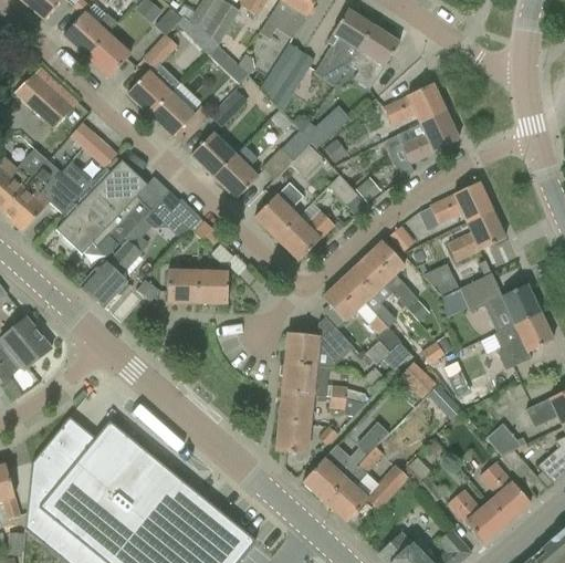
[(21,0),(45,20),(62,0),(21,0)]
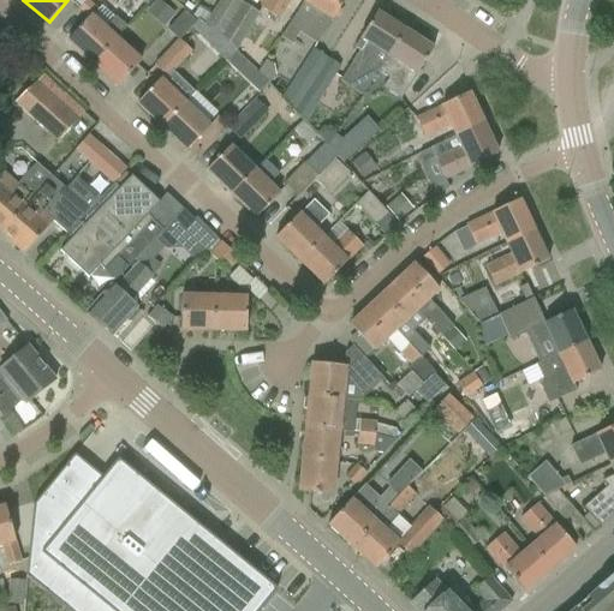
[(170,22),(178,6),(166,0),(155,0),(149,12),(170,22)]
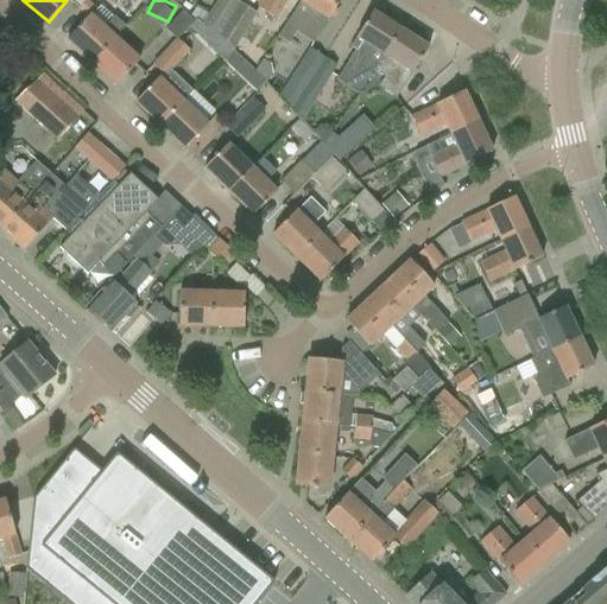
[(216,0),(203,21),(213,29),(219,35),(241,1),(239,0),(216,0)]
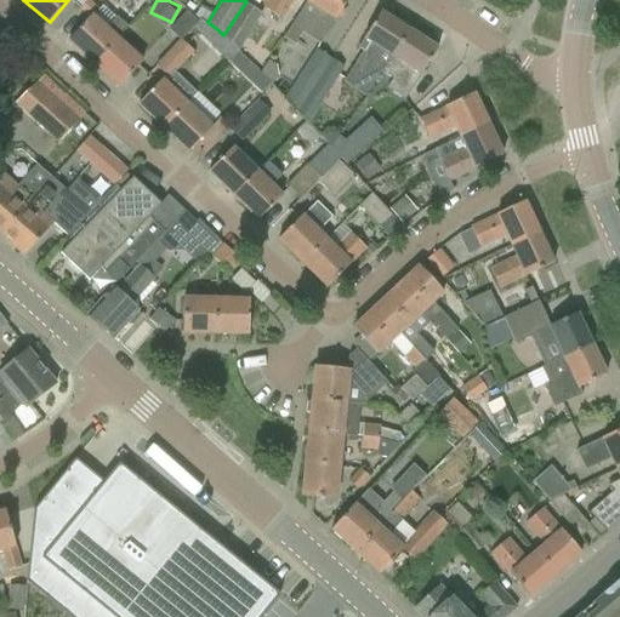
[(267,0),(263,5),(283,17),(293,0),(267,0)]
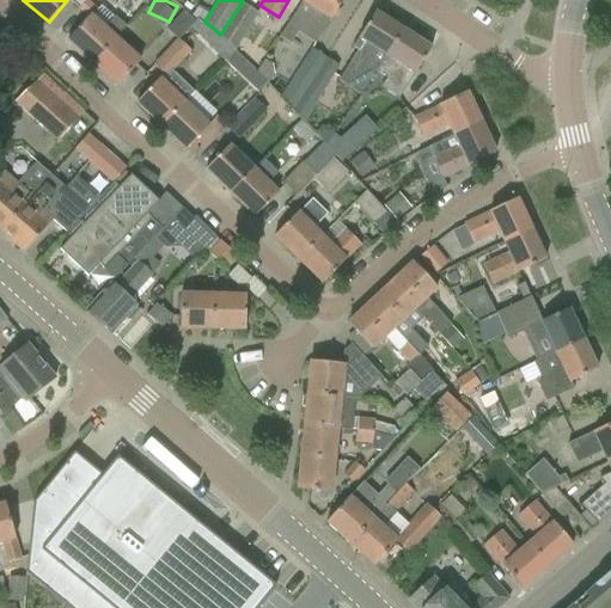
[(291,41),(298,30),(317,41),(342,0),(301,0),(281,35),(291,41)]
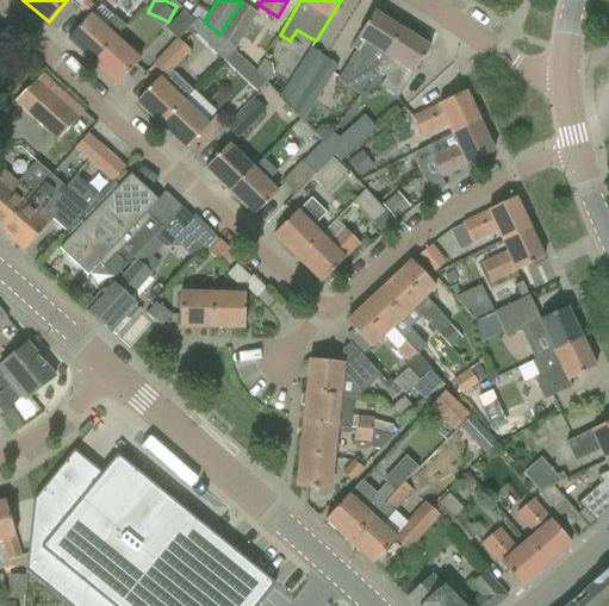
[(219,35),(232,49),(258,12),(242,1),(219,35)]
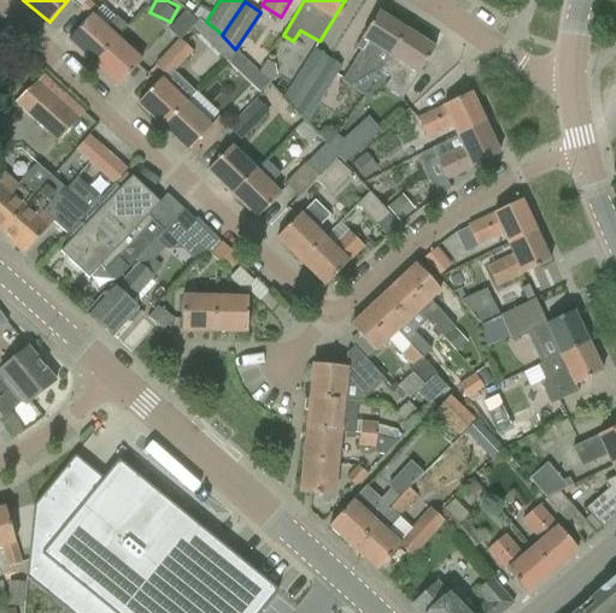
[(69,39),(94,62),(117,36),(128,24),(117,15),(103,3),(92,13),(69,39)]
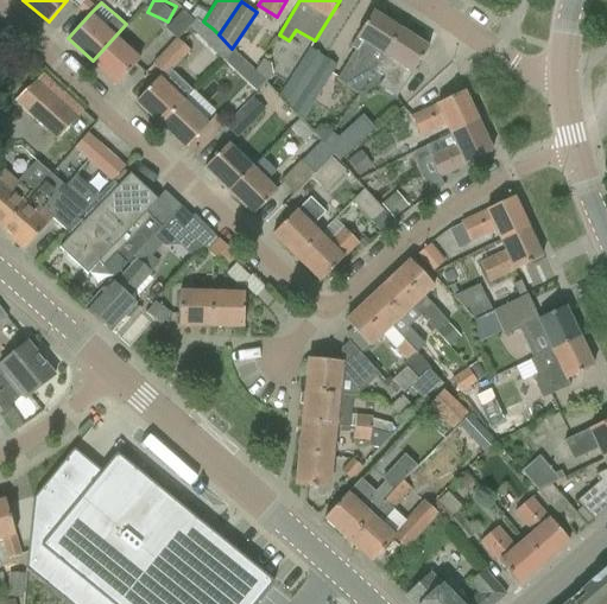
[(168,26),(178,37),(179,36),(195,18),(183,8),(168,26)]
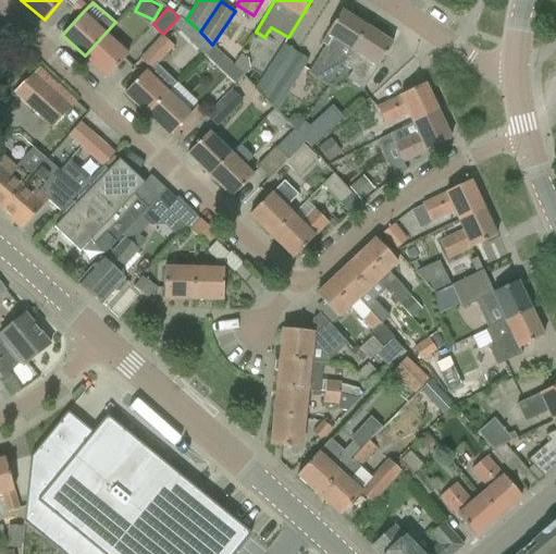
[(342,62),(344,63),(368,26),(342,9),(322,40),(326,44),(309,72),(328,85),(342,62)]
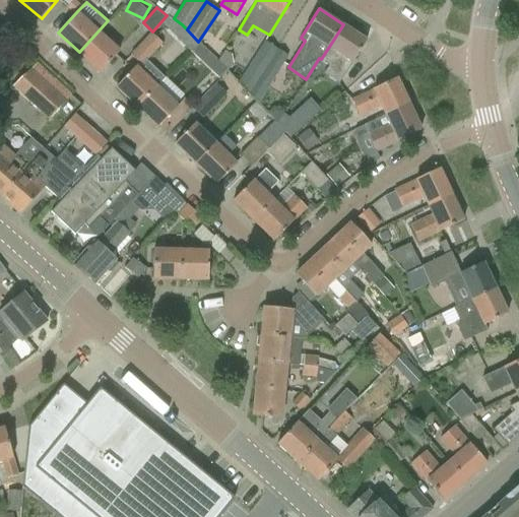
[(180,27),(182,24),(174,18),(169,14),(168,15),(161,21),(175,33),(180,27)]
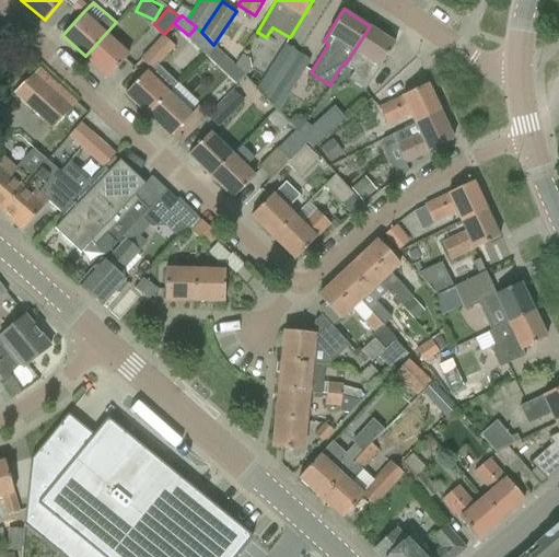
[(367,88),(395,42),(370,26),(346,64),(354,69),(350,77),(367,88)]
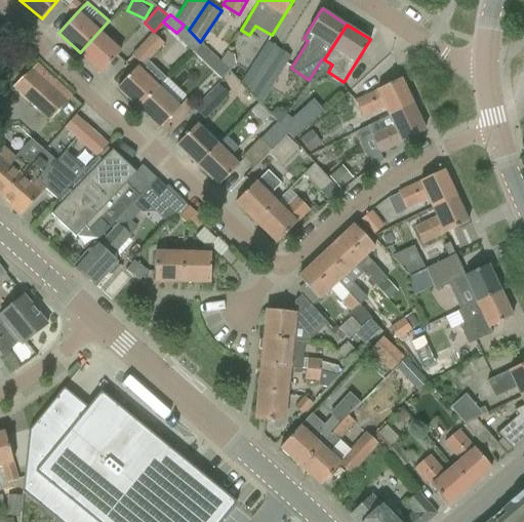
[(99,31),(80,52),(102,72),(121,50),(99,31)]
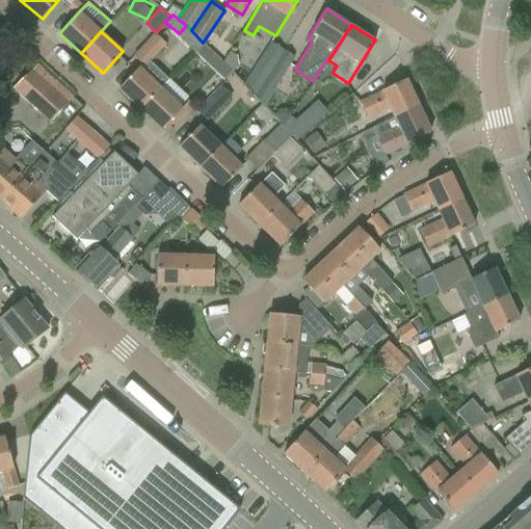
[(166,43),(156,32),(134,54),(143,63),(145,65),(151,60),(166,43)]
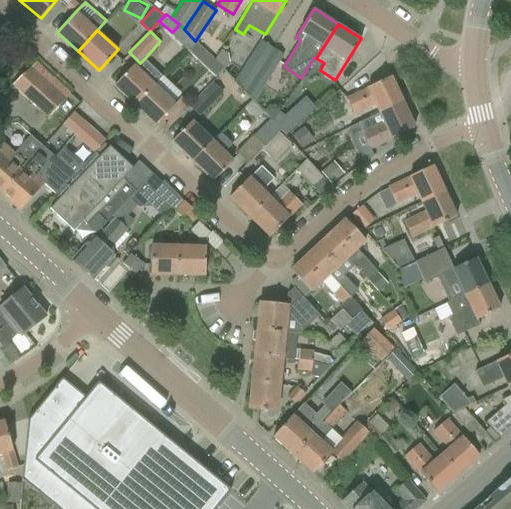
[(235,78),(245,88),(273,46),(261,39),(235,78)]
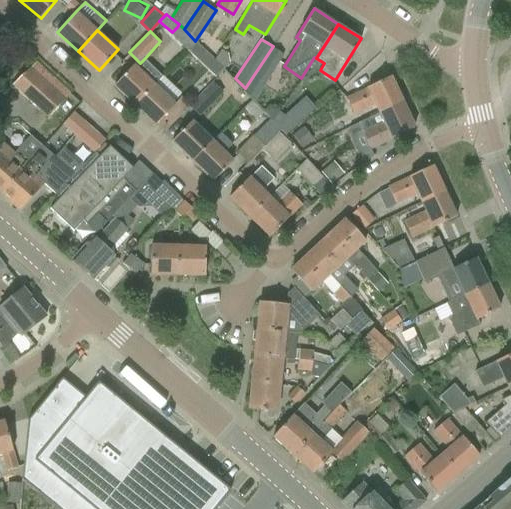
[(214,58),(196,41),(189,48),(216,75),(224,66),(214,58)]
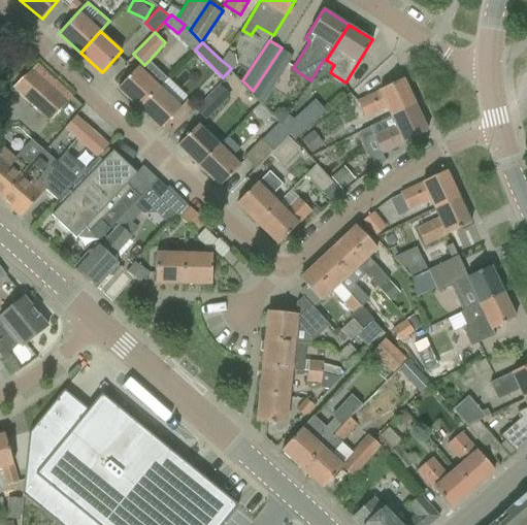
[(263,102),(292,55),(282,47),(253,91),(263,102)]
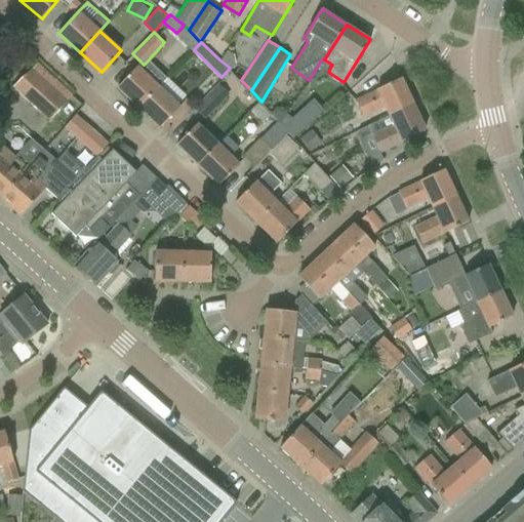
[(219,59),(230,68),(231,70),(236,63),(234,52),(228,48),(219,59)]
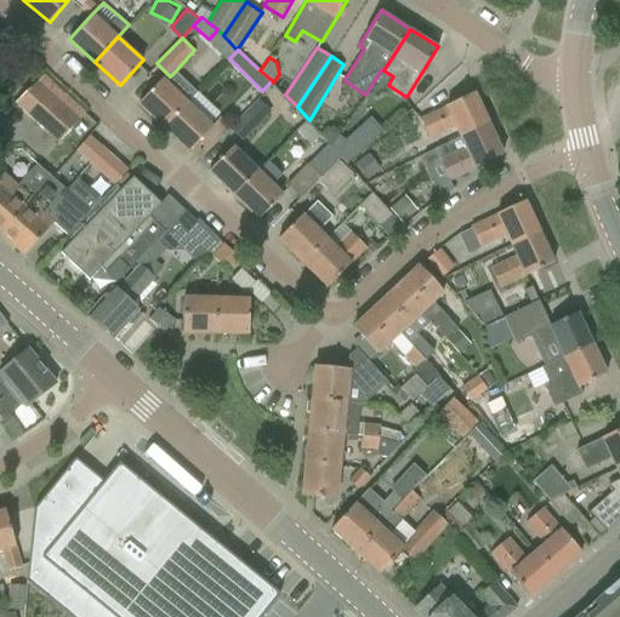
[(16,101),(58,140),(79,119),(39,78),(16,101)]
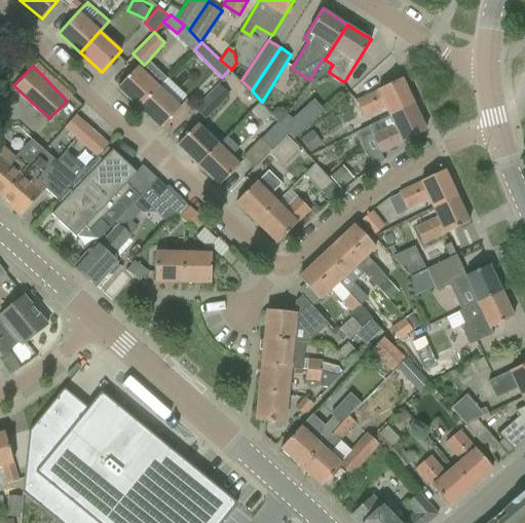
[(167,76),(155,66),(147,75),(138,66),(118,87),(139,107),(159,86),(167,76)]
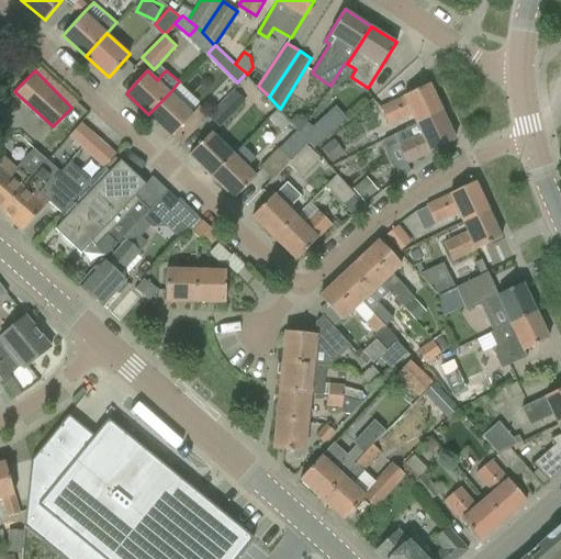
[(395,134),(442,111),(429,82),(381,105),(389,124),(412,113),(416,122),(395,132),(395,134)]
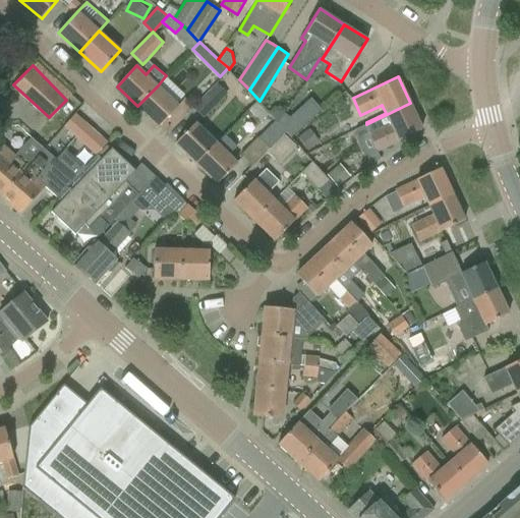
[(203,115),(227,91),(217,81),(193,106),(203,115)]
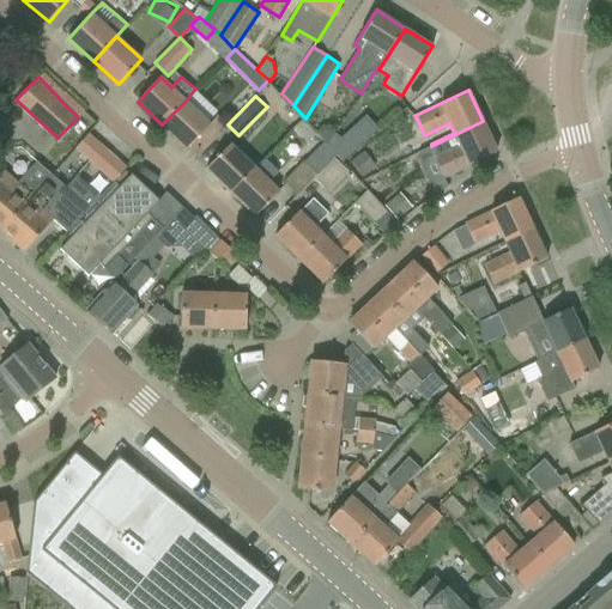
[(162,125),(187,148),(210,123),(186,101),(162,125)]
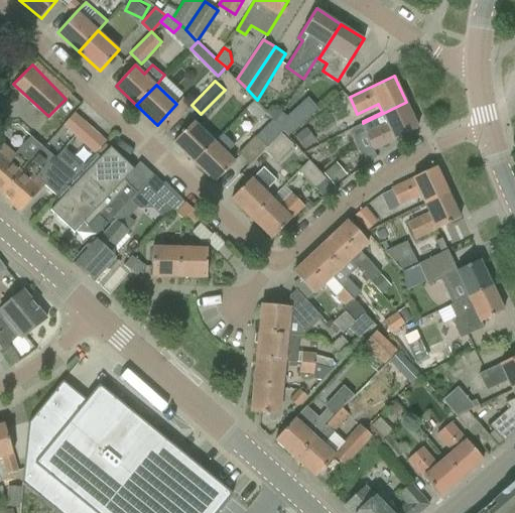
[(266,111),(255,100),(247,107),(258,118),(266,111)]
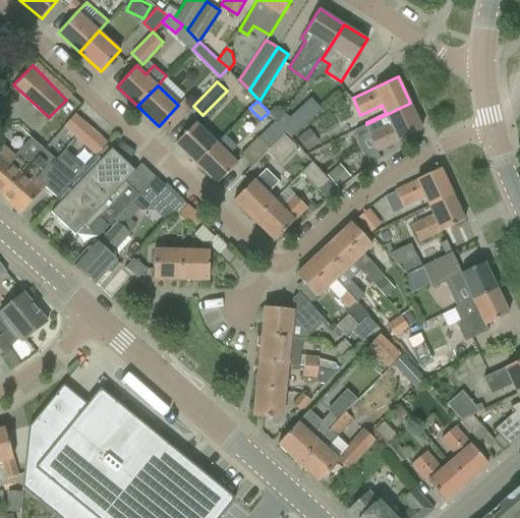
[(422,128),(410,103),(366,124),(370,132),(369,132),(377,150),(422,128)]
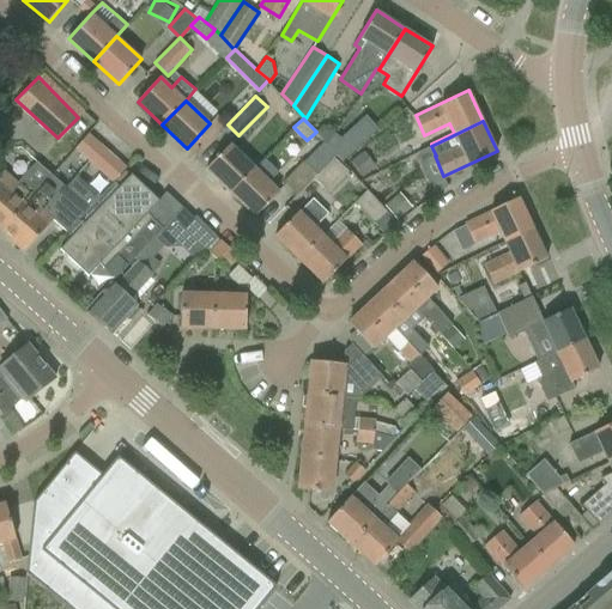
[(74,147),(90,160),(103,145),(89,132),(74,147)]
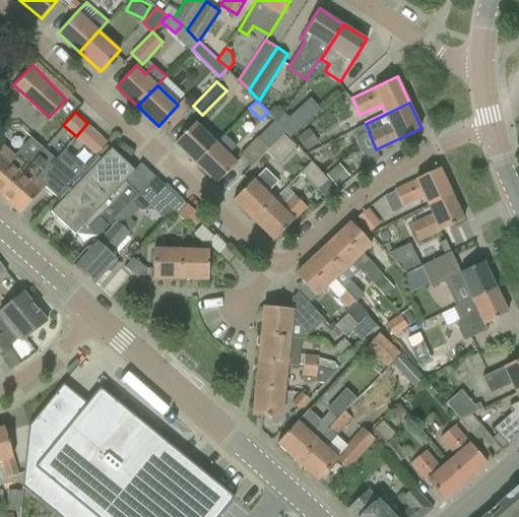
[(176,142),(196,163),(215,142),(195,122),(176,142)]
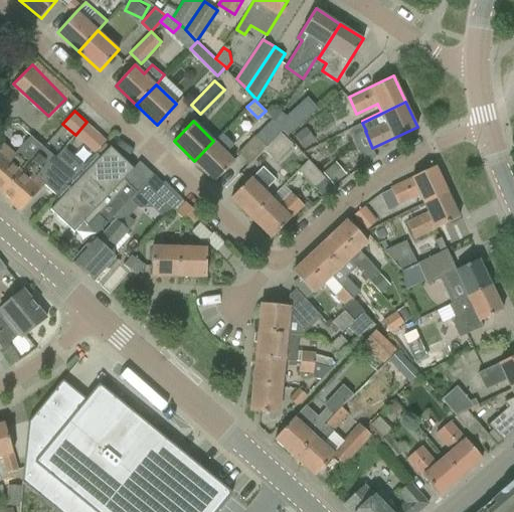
[(87,122),(75,135),(95,153),(107,139),(87,122)]
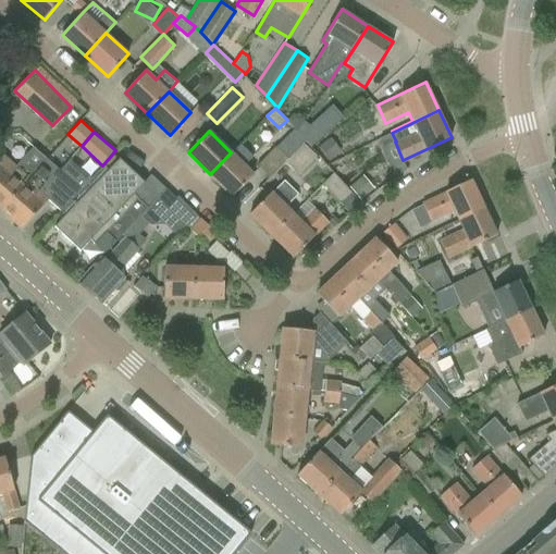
[(330,137),(318,147),(329,161),(342,151),(330,137)]
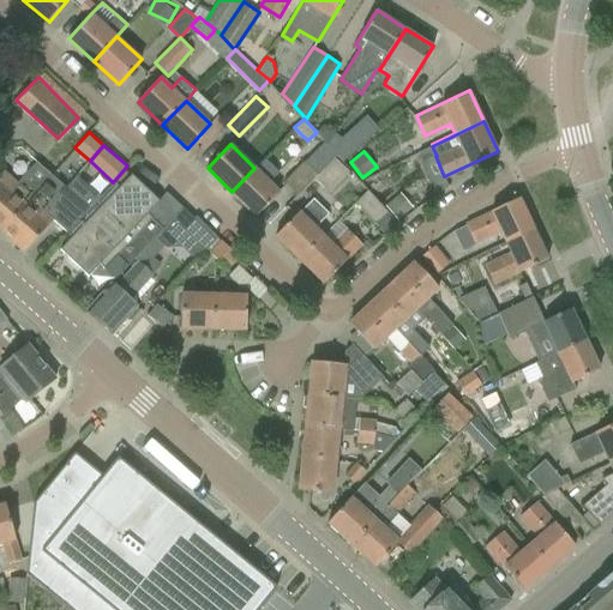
[(330,191),(350,171),(336,156),(318,174),(316,176),(330,191)]
